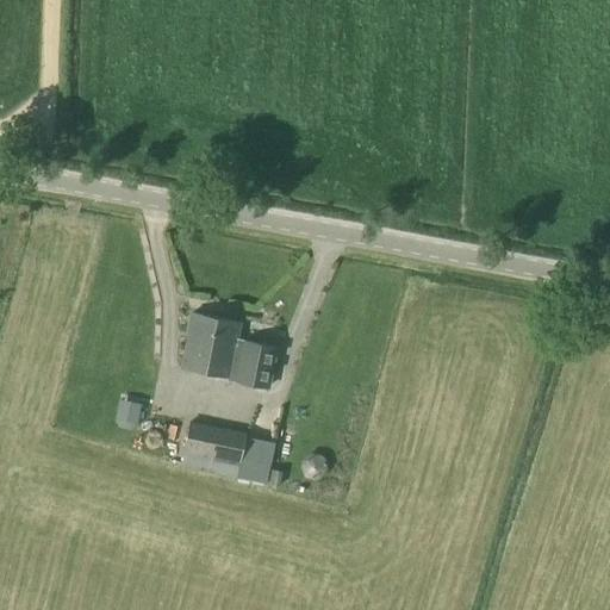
[(219,353),(209,350),(215,325),(211,325),(212,317),(191,313),(180,368),(215,375),(219,353)]
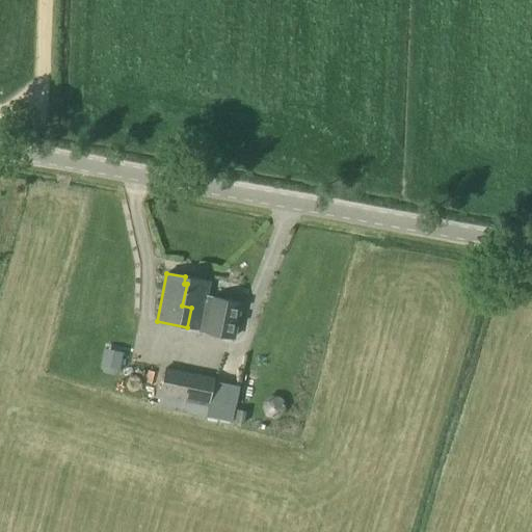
[(187,327),(208,330),(207,335),(233,340),(240,303),(206,297),(209,282),(185,276),(184,284),(187,284),(182,306),(191,308),(187,327)]
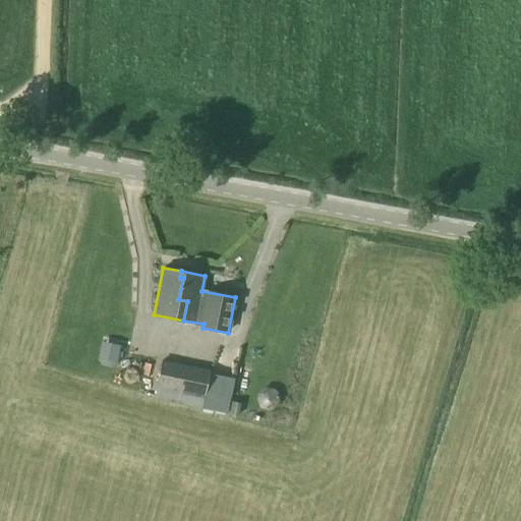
[(102,347),(99,361),(101,364),(111,366),(113,364),(116,350),(102,347)]
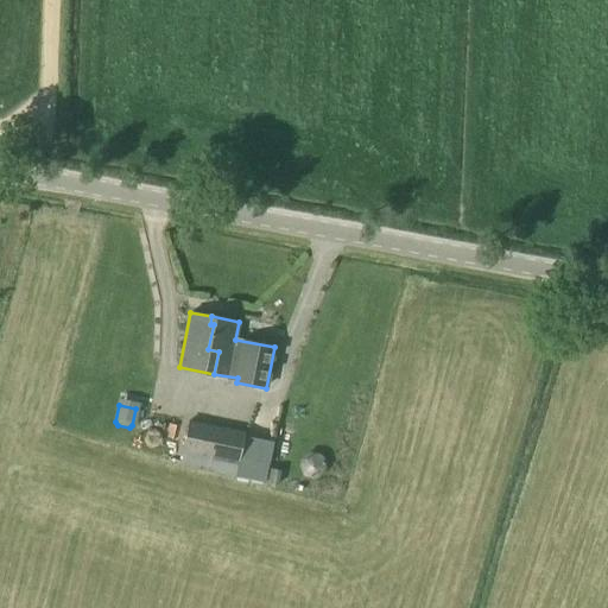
[(188,422),(178,466),(208,472),(216,428),(188,422)]
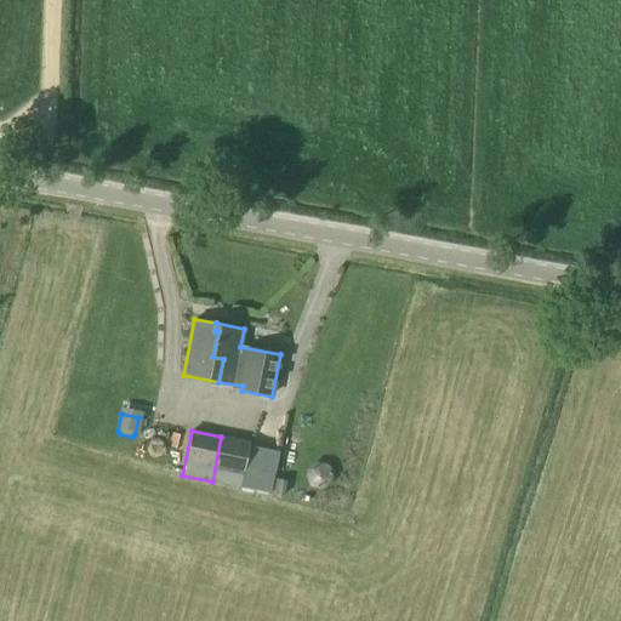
[(221,437),(212,482),(240,488),(244,472),(249,443),(221,437)]
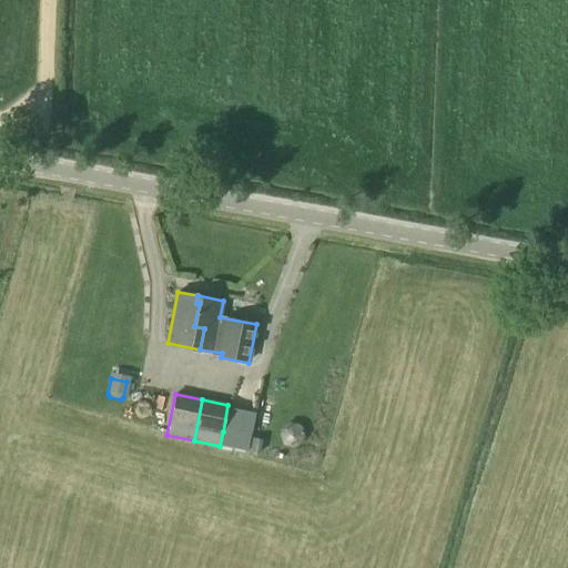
[(250,452),(257,454),(261,440),(253,438),(250,452)]
